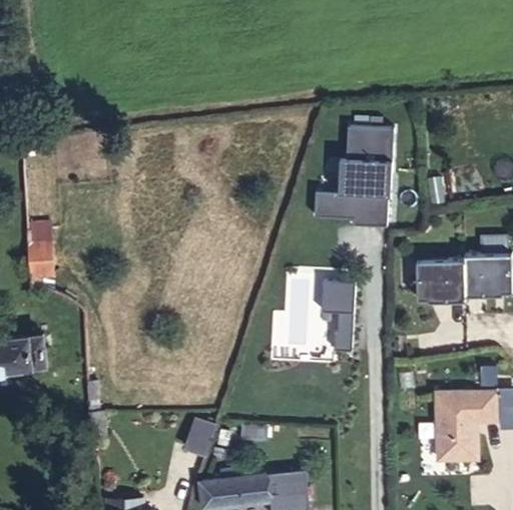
[(393,127),(348,125),(346,192),(317,191),(316,216),(355,217),(355,224),(388,225),(390,173),(392,173),(393,127)]
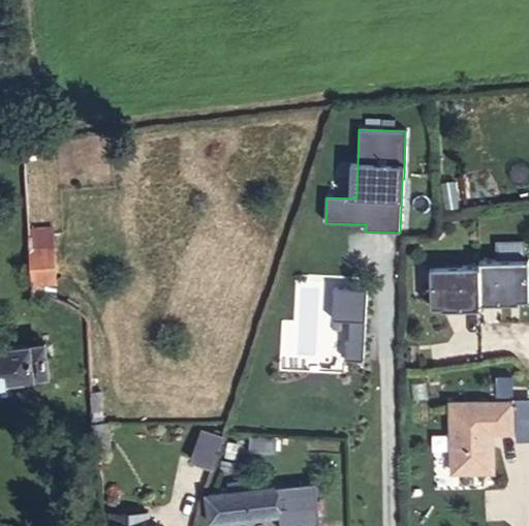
[(29,238),(32,287),(56,285),(54,237),(29,238)]
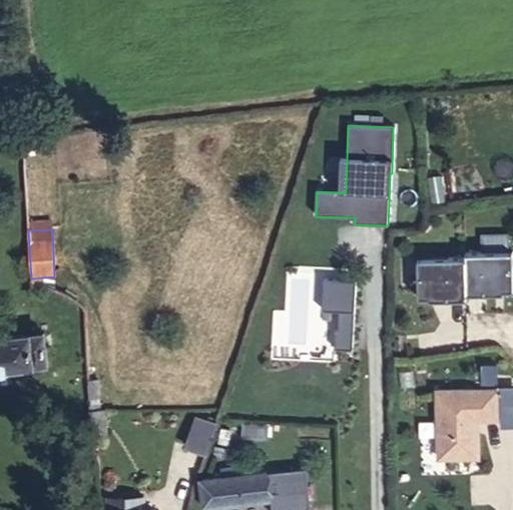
[(466,253),(467,295),(486,294),(486,289),(504,289),(504,291),(512,291),(512,252),(510,252),(510,234),(484,235),(485,253),(466,253)]
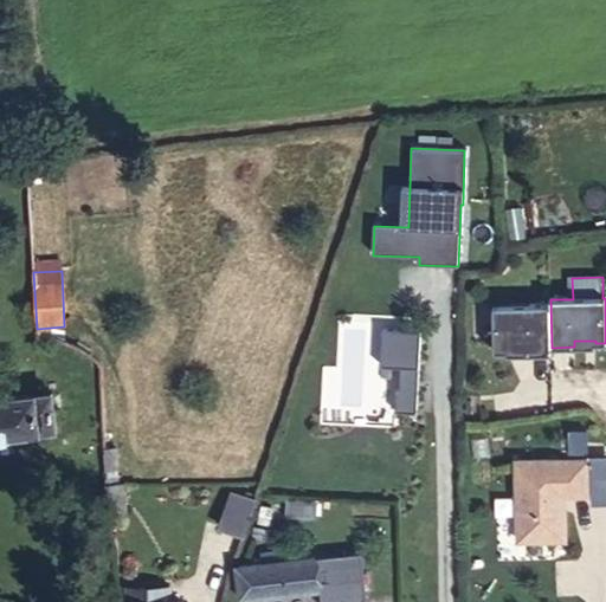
[(552,348),(550,299),(550,297),(494,298),(495,351),(508,351),(508,349),(529,348),(529,354),(552,354),(552,348)]
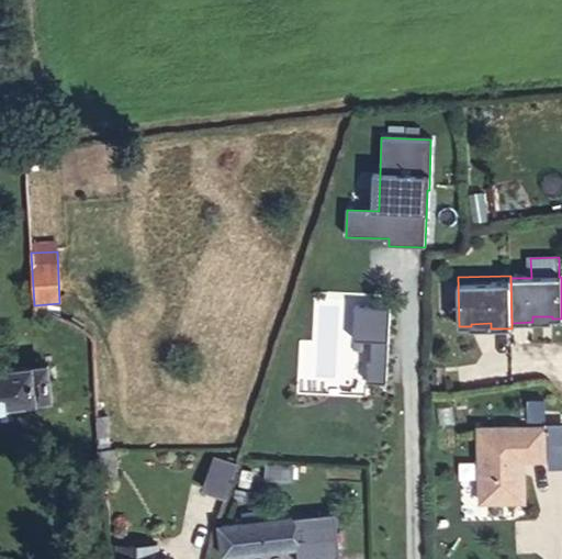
[(47,314),(60,320),(59,303),(34,305),(35,314),(47,314)]
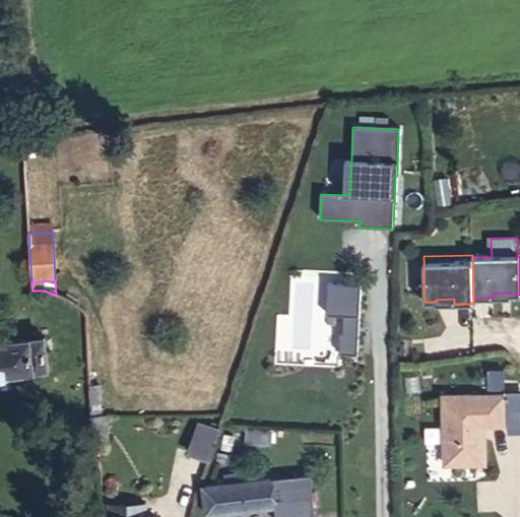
[(0,378),(10,377),(10,375),(49,370),(46,339),(8,343),(6,331),(0,331),(0,378)]
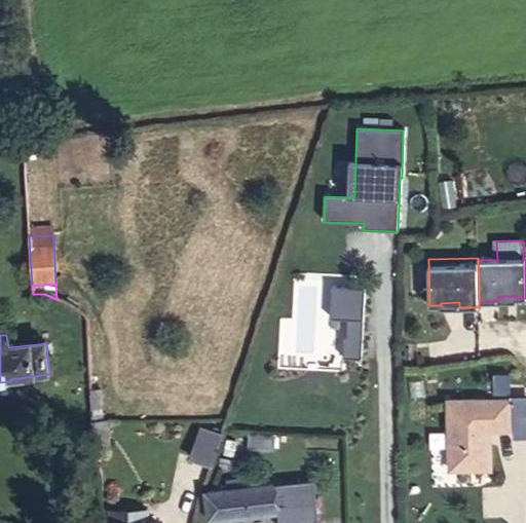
[(90,391),(91,410),(102,409),(102,390),(90,391)]
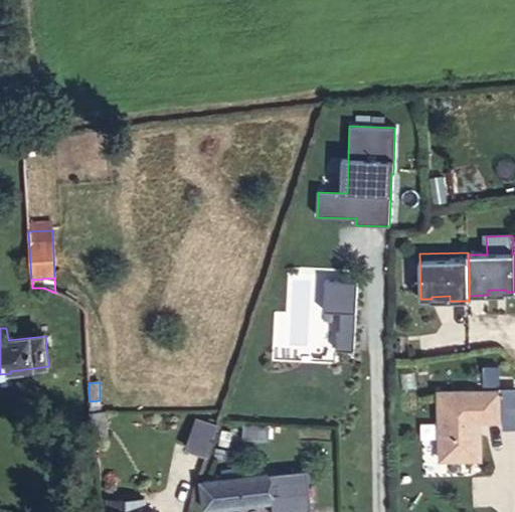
[(439,391),(440,462),(480,462),(480,422),(500,421),(499,390),(439,391)]
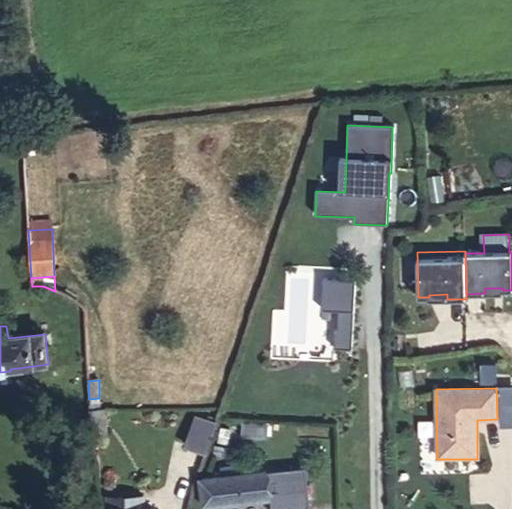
[(90,412),(92,435),(107,434),(106,411),(90,412)]
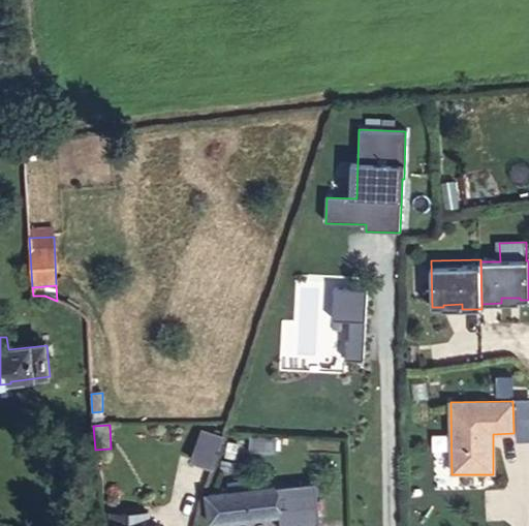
[(224,439),(204,433),(194,462),(214,468),(224,439)]
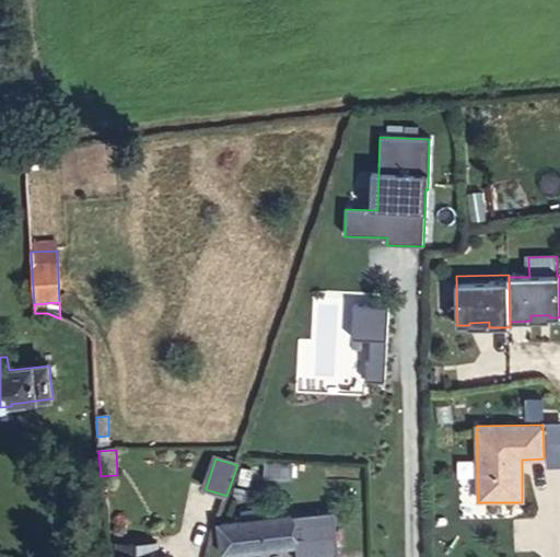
[(220,528),(224,556),(296,547),(298,556),(338,556),(333,513),(261,522),(260,512),(244,514),(245,524),(220,528)]
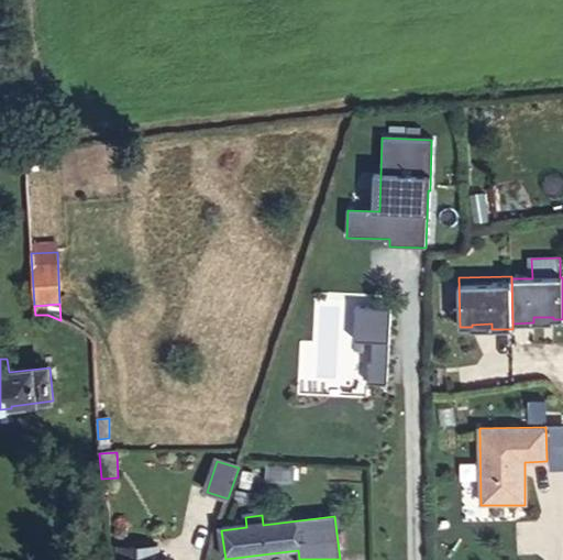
[(146,559),(146,549),(120,549),(119,559),(146,559)]
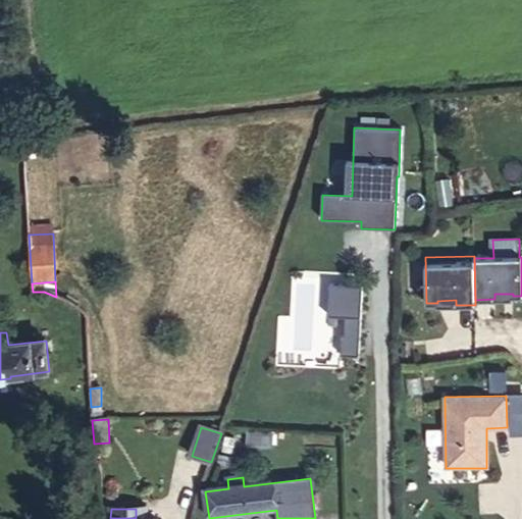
[(146,518),(147,509),(136,509),(136,518),(146,518)]
